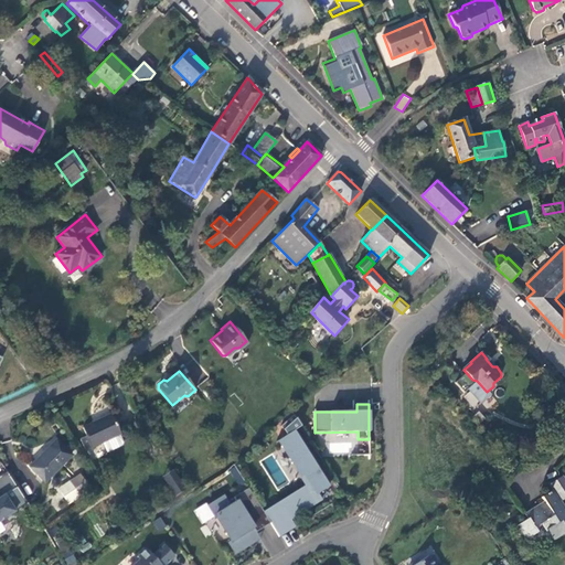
[(83,428),(92,447),(102,443),(119,434),(120,434),(112,416),(94,424),(94,423),(83,428)]
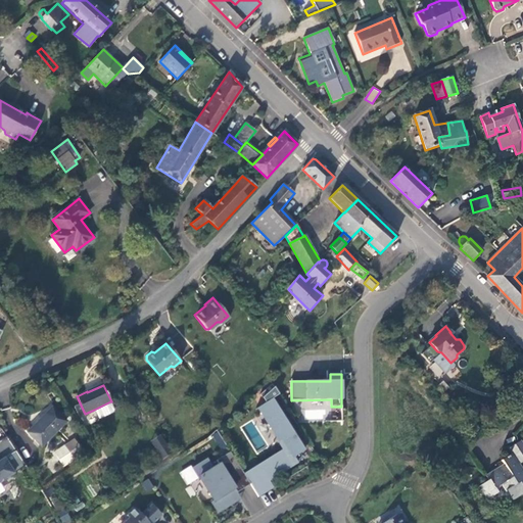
[(274,431),(280,428),(285,436),(280,440),(286,450),(260,467),(258,464),(251,469),(253,473),(246,477),(244,473),(243,474),(250,484),(258,497),(274,487),(269,481),(267,477),(274,472),(277,476),(298,463),(294,457),(304,450),(272,398),(255,409),(256,410),(258,408),(274,431)]
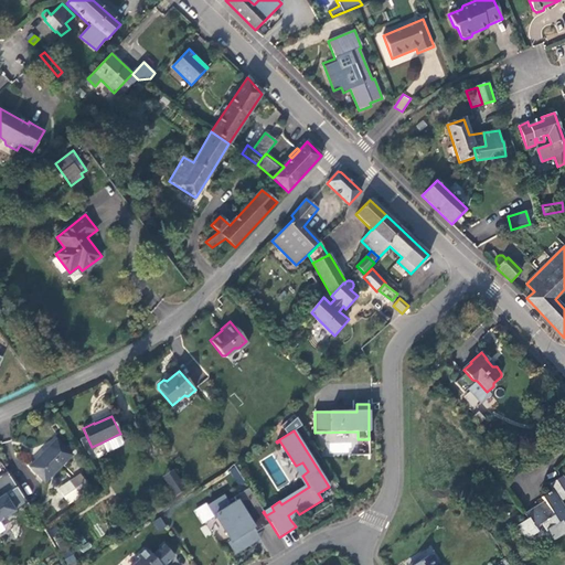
[(124,443),(119,434),(102,443),(107,454),(123,446),(124,443)]
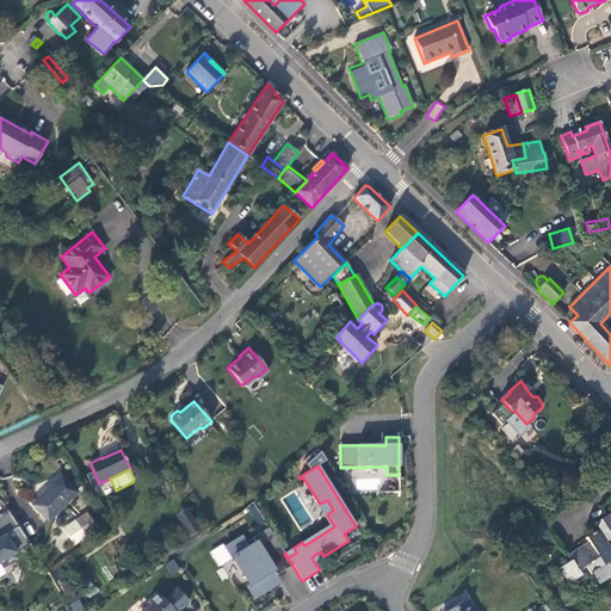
[(45,495),(34,507),(49,522),(78,493),(61,476),(43,494),(45,495)]
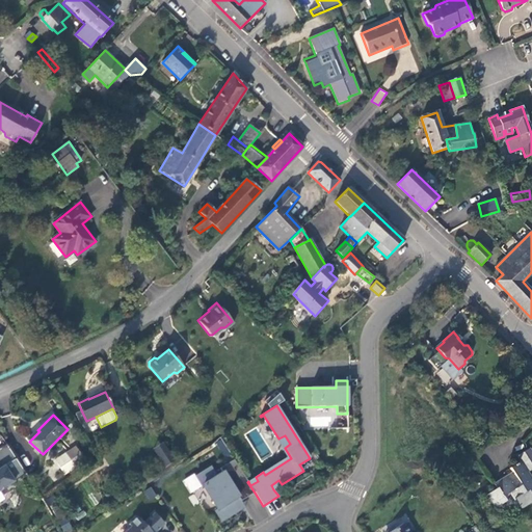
[(261,417),(282,450),(285,448),(290,444),(285,435),(278,439),(263,415),(261,417)]
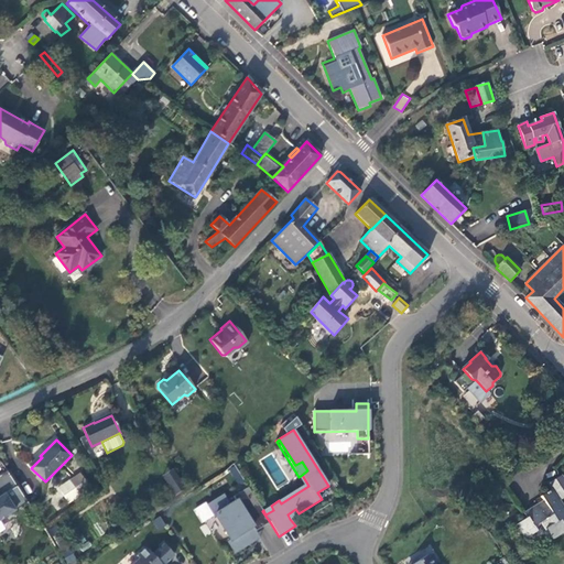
[(26,464),(32,457),(23,449),(18,456),(26,464)]
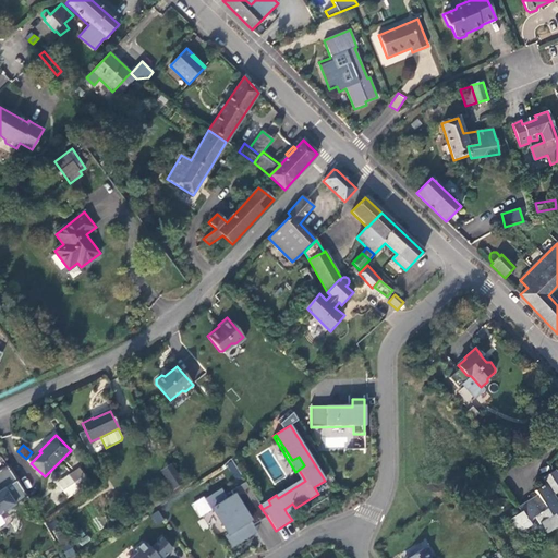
[(231,461),(227,464),(235,477),(241,473),(231,461)]
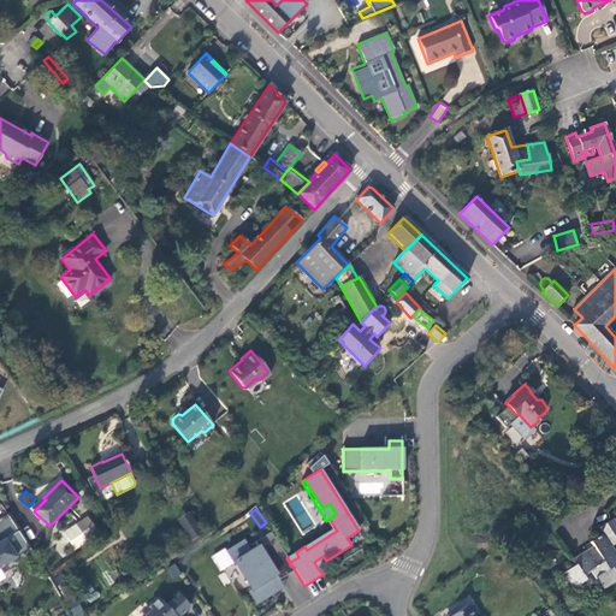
[(21,546),(27,543),(7,514),(0,519),(0,567),(24,552),(21,546)]
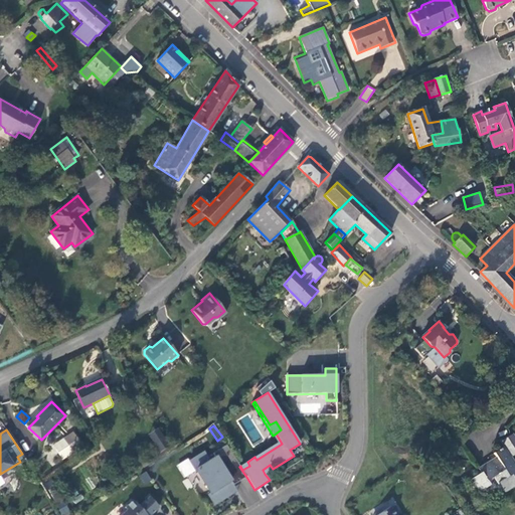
[(160,452),(168,447),(157,430),(149,435),(160,452)]
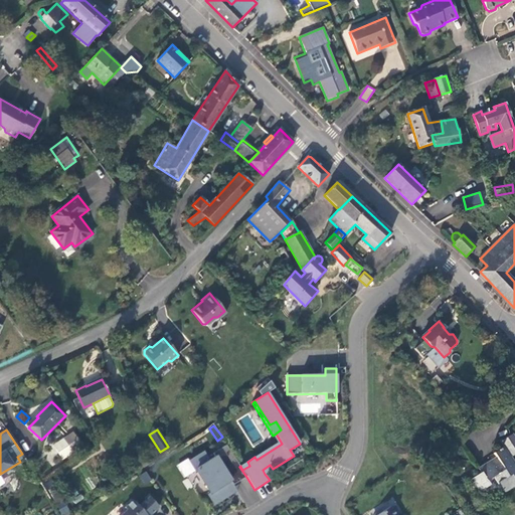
[(82,446),(73,432),(53,446),(62,460),(82,446)]
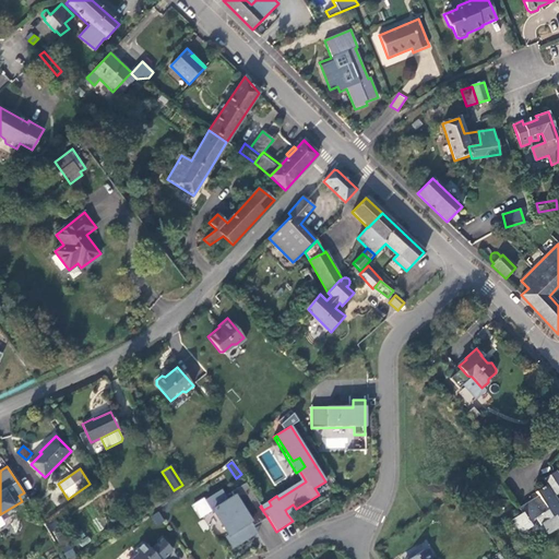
[(558,512),(558,502),(555,496),(558,492),(558,475),(557,471),(543,479),(547,485),(535,492),(538,497),(519,509),(522,513),(512,520),(521,534),(532,526),(528,522),(536,518),(547,534),(558,526),(558,520),(556,515),(558,512)]
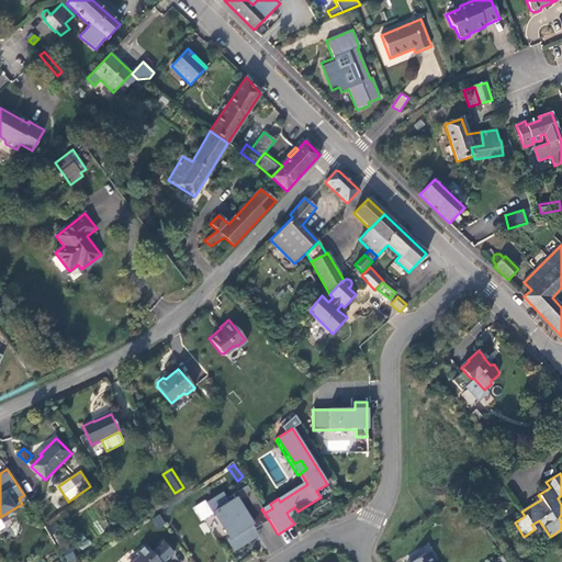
[(261,509),(247,485),(233,495),(235,498),(228,503),(222,493),(206,503),(213,514),(214,513),(226,532),(233,528),(236,534),(226,540),(234,551),(251,540),(245,529),(251,525),(255,529),(269,520),(261,509)]
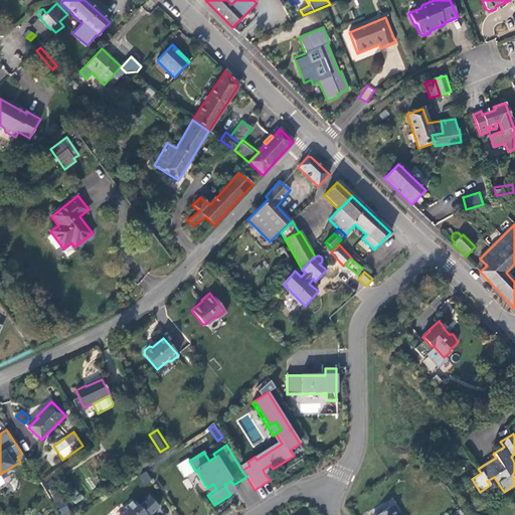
[(427,455),(433,463),(448,453),(443,445),(427,455)]
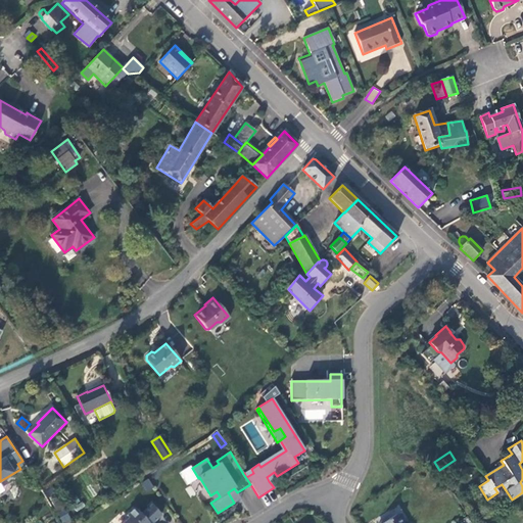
[(253,473),(251,469),(244,473),(246,477),(253,473)]
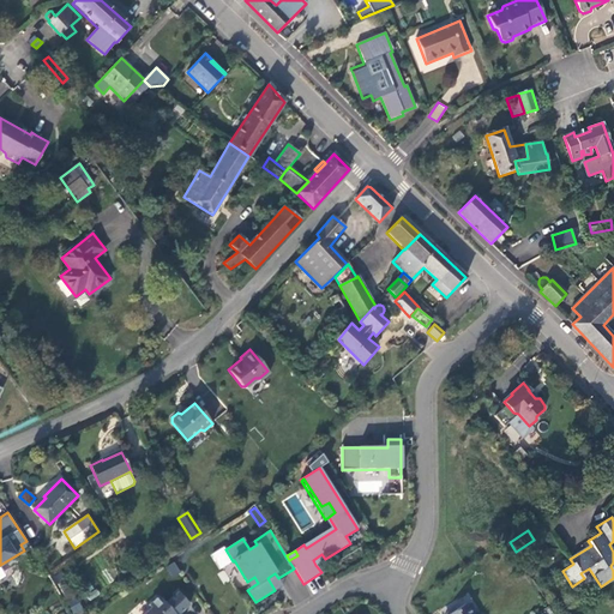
[(313,560),(315,565),(325,559),(321,554),(313,560)]
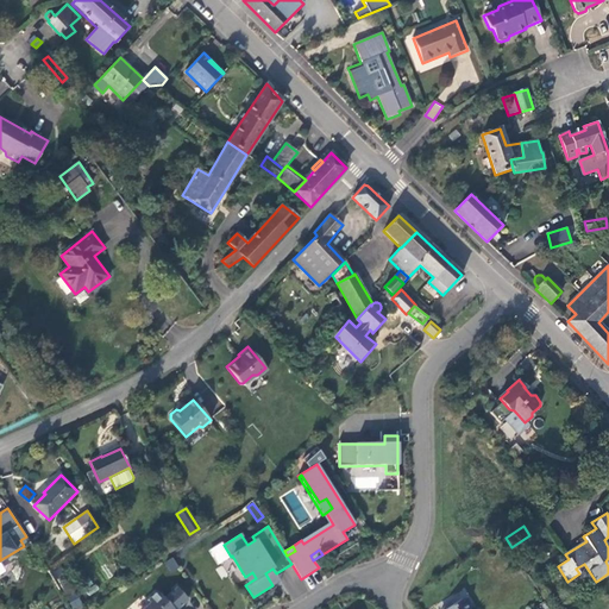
[(173,558),(164,563),(170,573),(179,569),(173,558)]
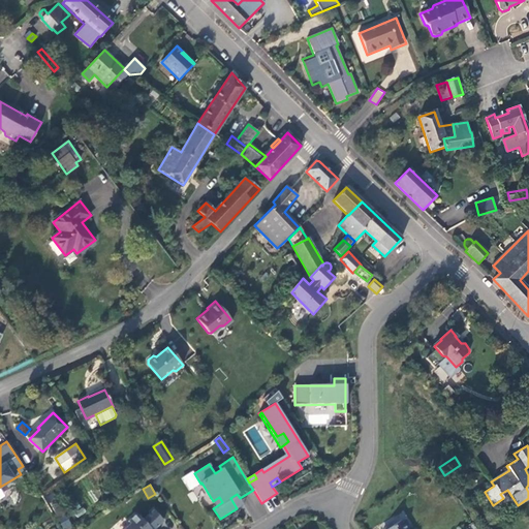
[(230,498),(237,508),(243,504),(240,498),(237,494),(230,498)]
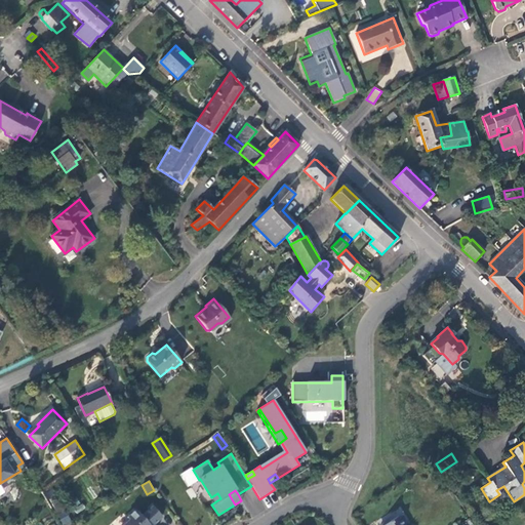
[(217,493),(211,497),(215,502),(220,498),(217,493)]
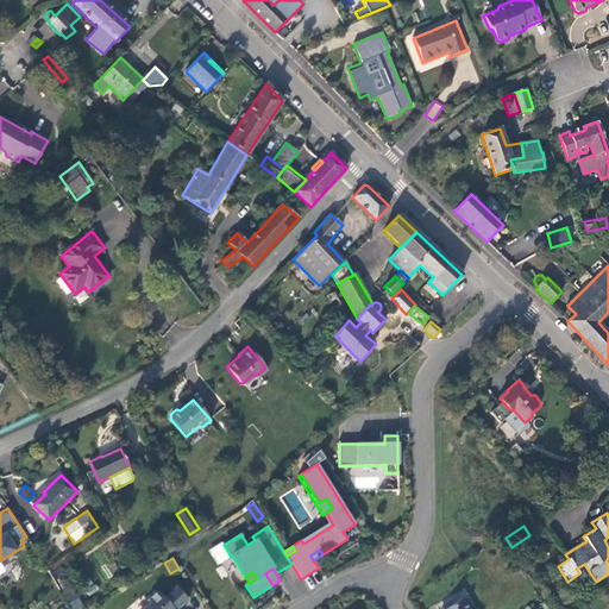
[(177,608),(188,600),(176,588),(164,600),(157,591),(148,601),(150,603),(143,608),(177,608)]
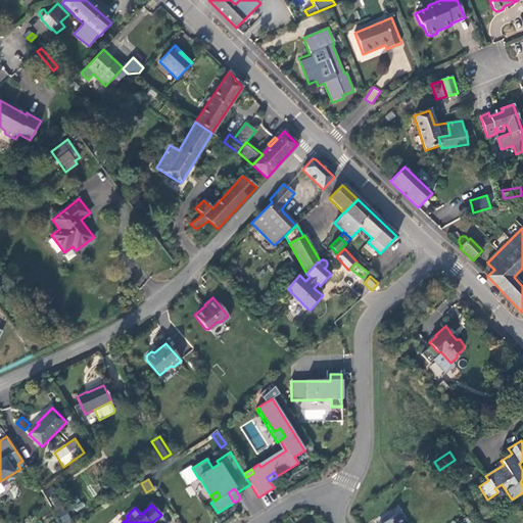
[(68,513),(60,516),(62,522),(67,522),(72,522),(68,513)]
